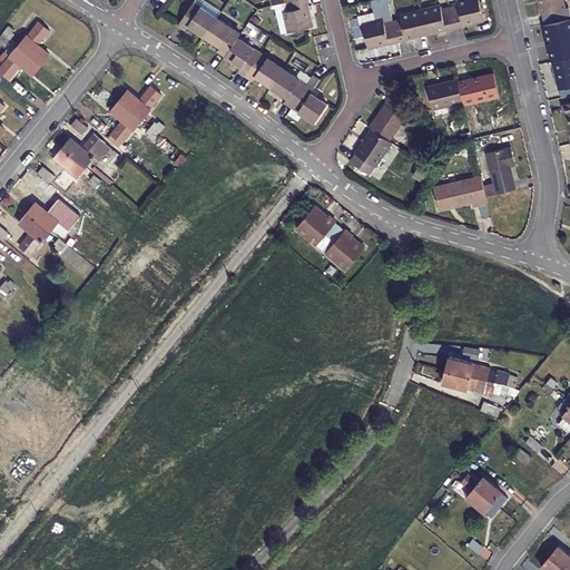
[(308,0),(303,0),(287,3),(288,11),(285,12),(291,33),(313,28),(308,8),(311,7),(308,0)]
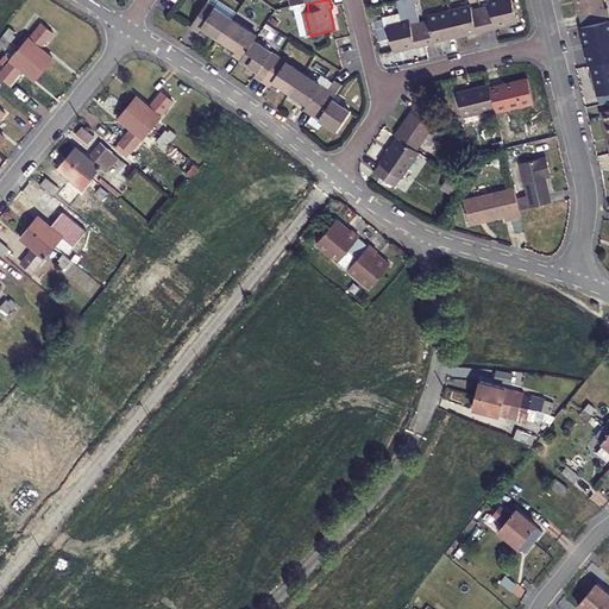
[(500,29),(498,26),(520,22),(514,0),(503,0),(493,2),(493,6),(476,10),(475,7),(432,18),(432,22),(414,25),(413,23),(391,27),(397,52),(419,46),(419,49),(438,43),(437,42),(479,31),(479,32),(500,29)]
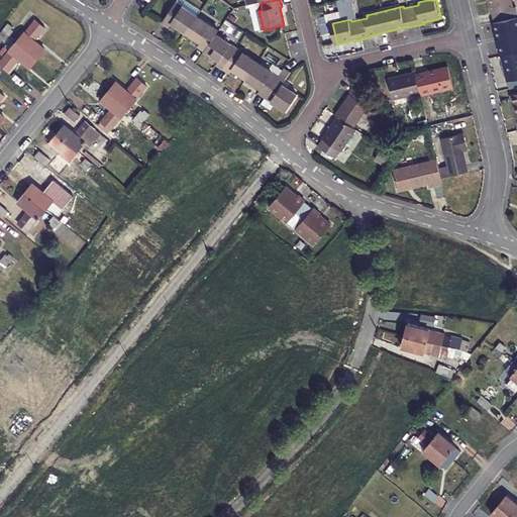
[(488,0),(491,12),(512,7),(510,0),(488,0)]
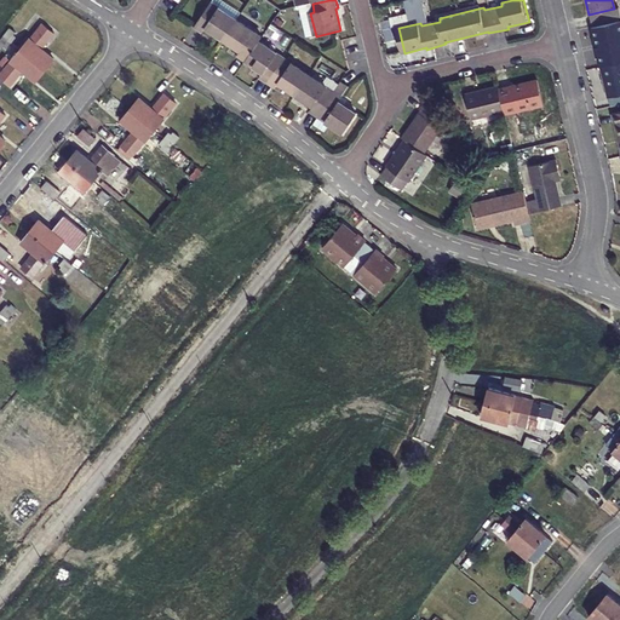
[(259,72),(257,76),(273,89),(276,84),(293,95),(310,107),(308,110),(342,133),(355,115),(337,102),(339,98),(332,93),(306,75),(292,64),(282,58),(258,41),(260,36),(235,18),(211,1),(194,26),(201,32),(205,27),(222,39),(239,51),(236,56),(244,61),(259,72)]
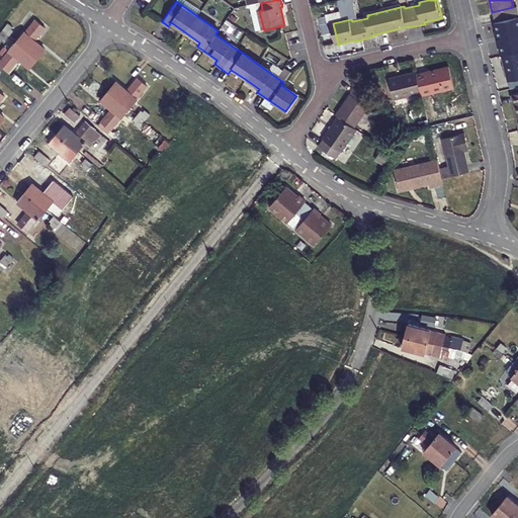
[(493,14),(495,23),(512,19),(517,17),(517,15),(516,8),(493,14)]
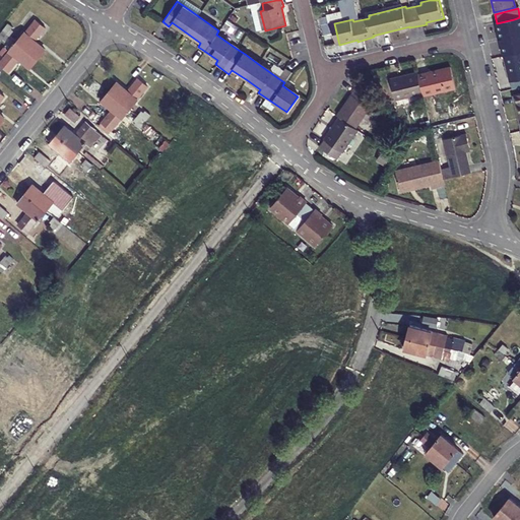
[(495,23),(510,83),(519,80),(519,17),(514,19),(497,23),(495,23)]
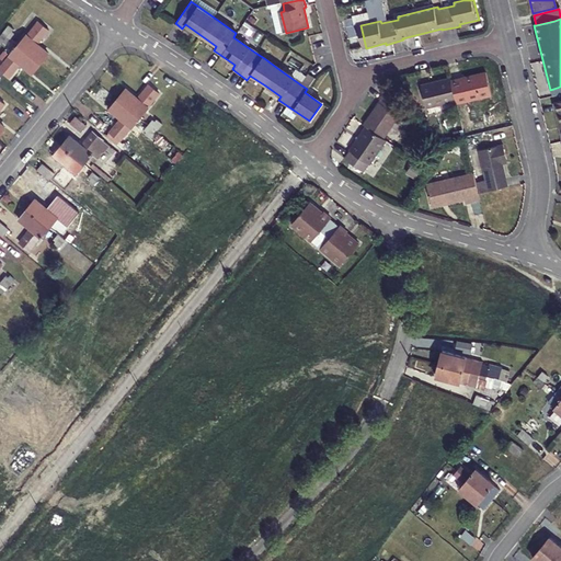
[(38,23),(20,46),(41,63),(48,54),(37,45),(48,32),(38,23)]
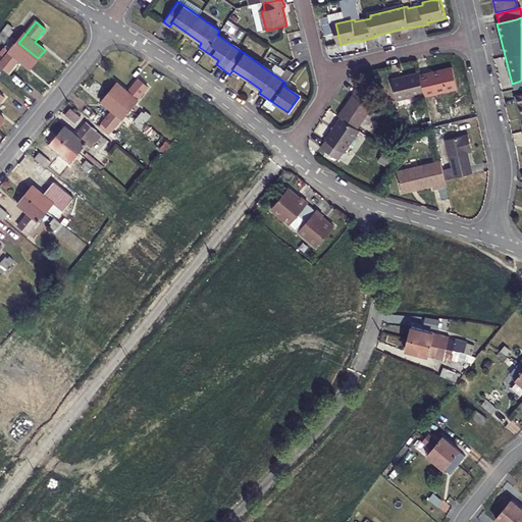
[(12,24),(6,32),(12,38),(16,33),(14,31),(15,29),(12,24)]
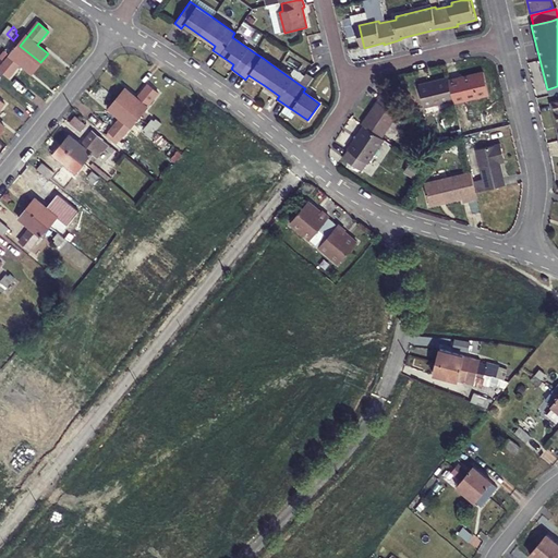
[(10,45),(13,40),(7,34),(1,40),(4,45),(7,43),(10,45)]
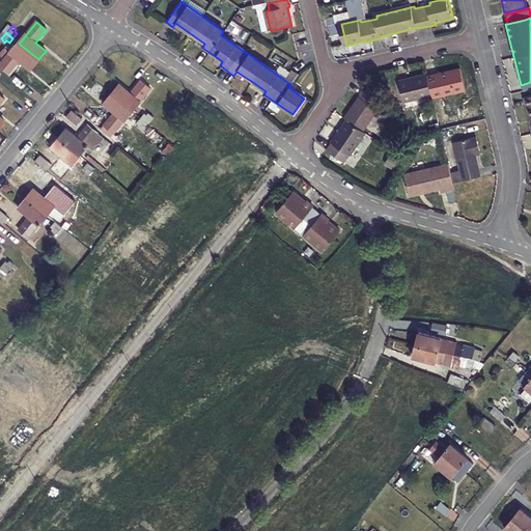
[(30,70),(38,59),(19,44),(0,65),(9,74),(20,60),(30,70)]
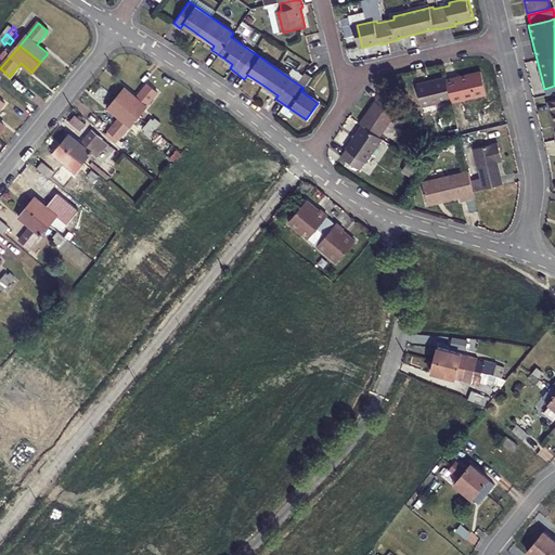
[(244,79),(230,68),(237,75),(244,79)]
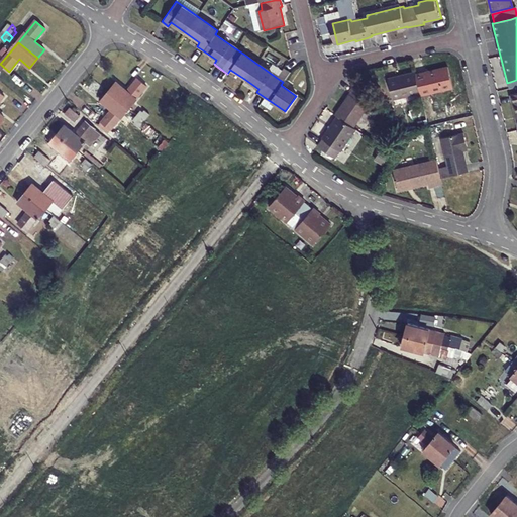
[(422,90),(423,94),(454,86),(450,65),(432,69),(432,71),(427,72),(427,70),(418,72),(422,90)]
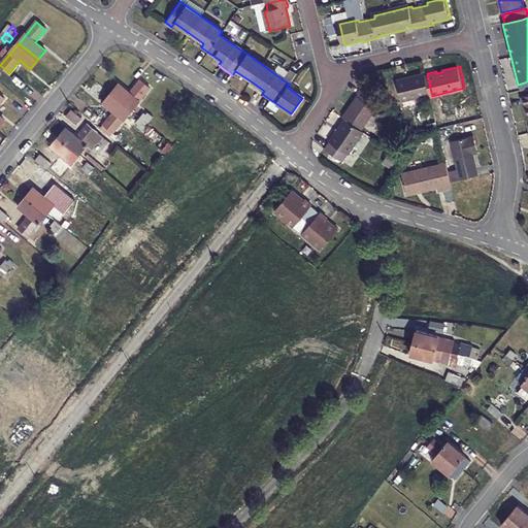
[(119,84),(111,93),(133,110),(144,97),(147,100),(153,94),(150,91),(151,89),(147,86),(156,75),(151,70),(141,80),(140,80),(135,88),(130,84),(126,89),(119,84)]
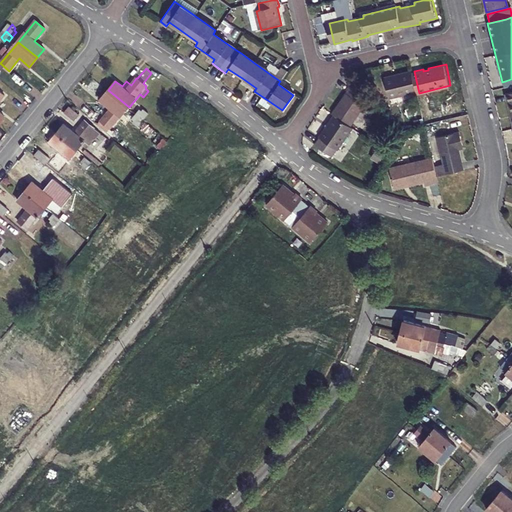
[(414,71),(413,69),(387,75),(391,95),(418,89),(414,71)]
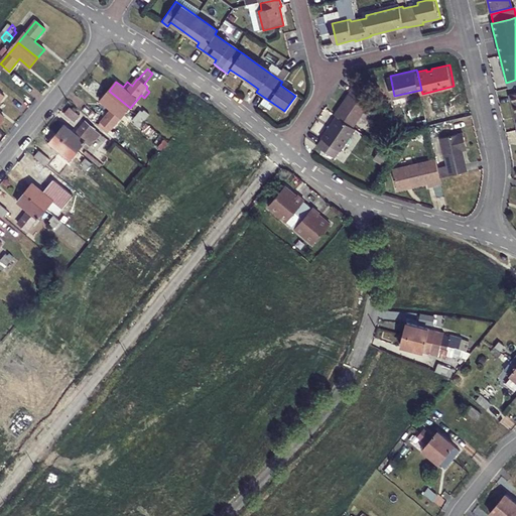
[(353,88),(346,99),(364,111),(367,107),(362,104),(365,100),(353,88)]
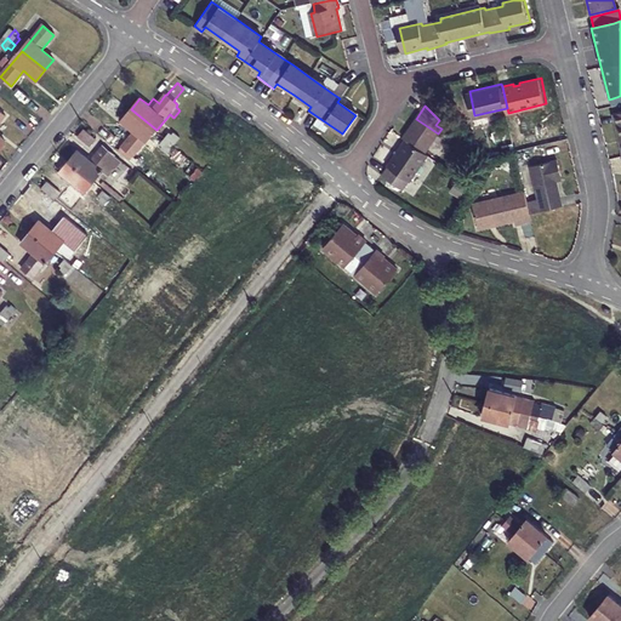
[(135,157),(157,130),(131,109),(121,121),(135,132),(123,146),(135,157)]
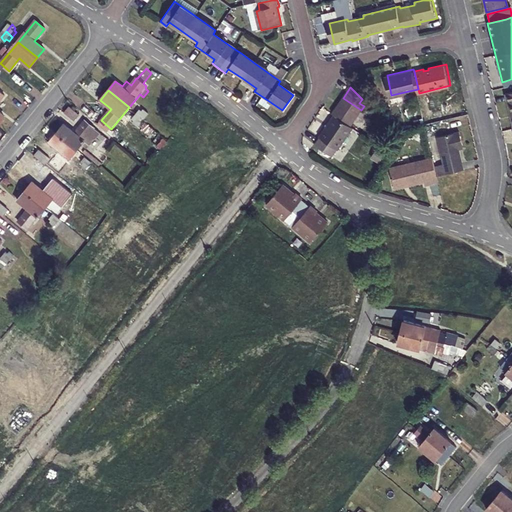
[(282,110),(254,91),(253,92),(260,97),(281,112),(282,110)]
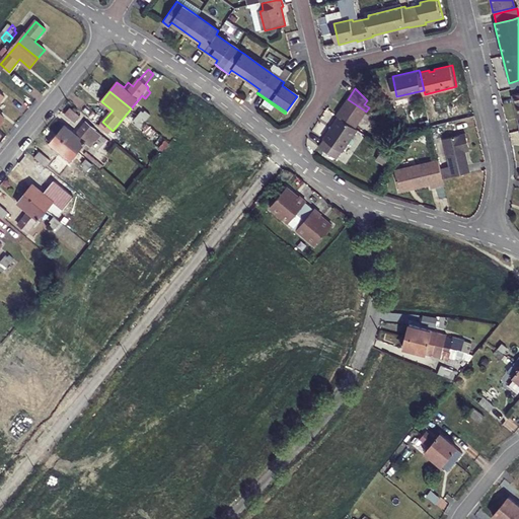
[(75,100),(85,109),(90,103),(80,94),(75,100)]
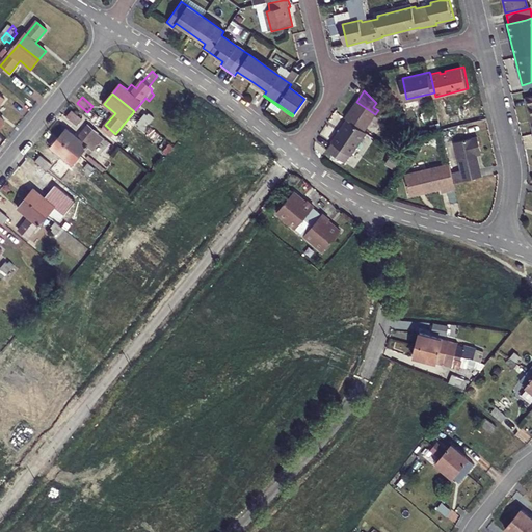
[(346,123),(348,124),(366,133),(375,114),(356,102),(346,123)]
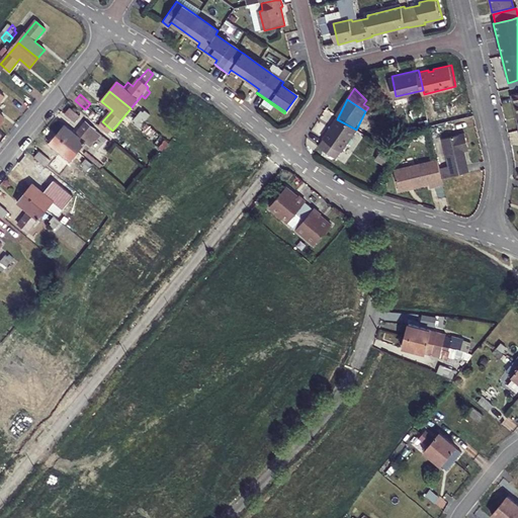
[(66,114),(75,123),(80,116),(71,109),(66,114)]
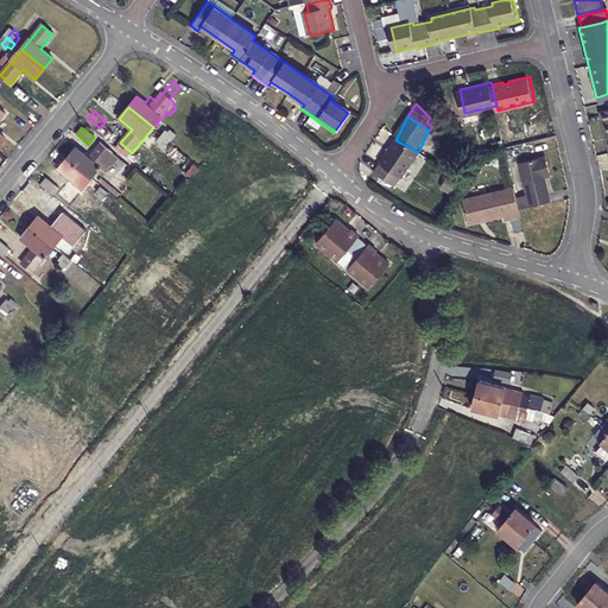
[(165,145),(175,137),(170,131),(160,139),(165,145)]
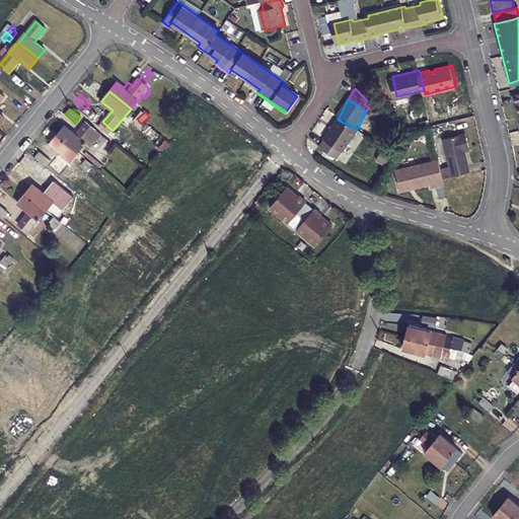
[(357,130),(340,121),(329,140),(349,153),(360,132),(357,130)]
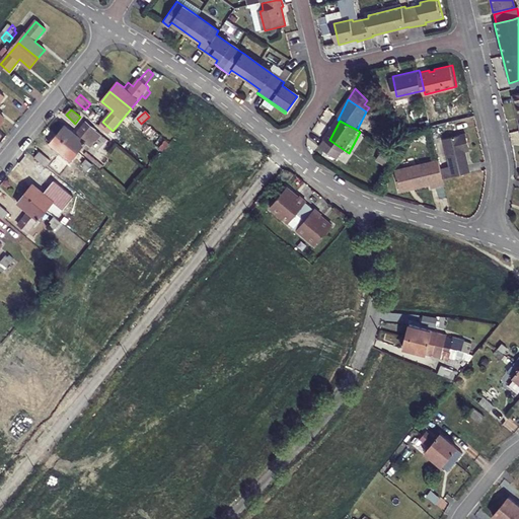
[(65,126),(57,136),(78,153),(91,137),(96,141),(101,135),(86,122),(76,134),(65,126)]
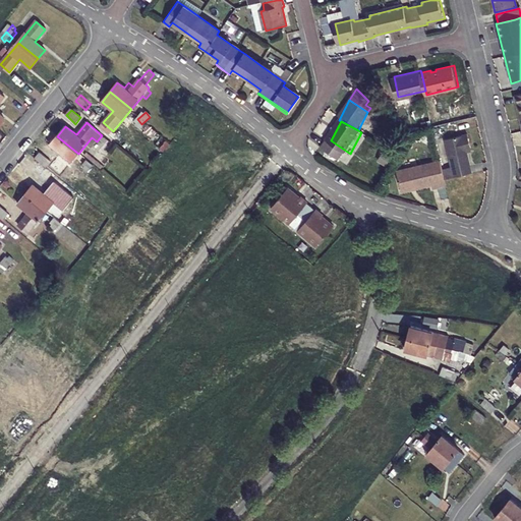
[(471,174),(467,152),(466,147),(470,145),(468,133),(445,137),(451,165),(449,166),(446,167),(448,178),(471,174)]
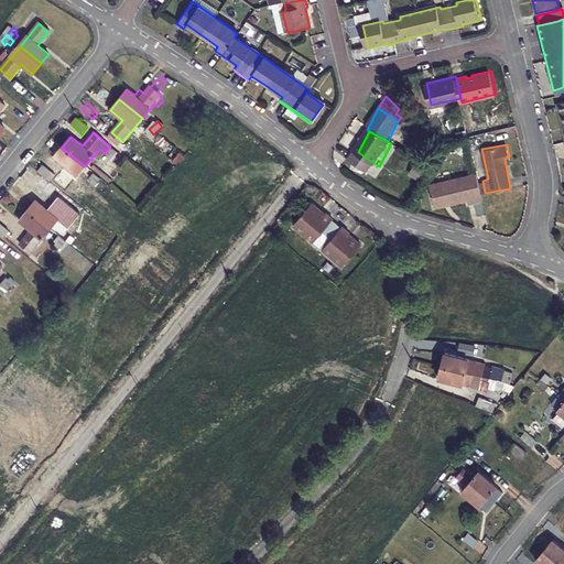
[(131,147),(126,153),(131,158),(136,150),(131,147)]
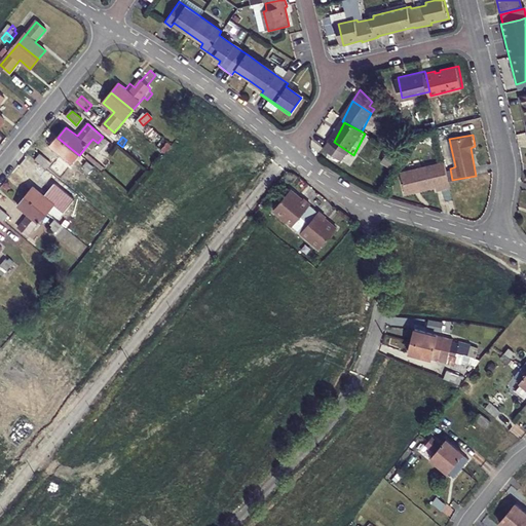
[(61,176),(79,155),(58,138),(51,146),(62,155),(51,167),(61,176)]
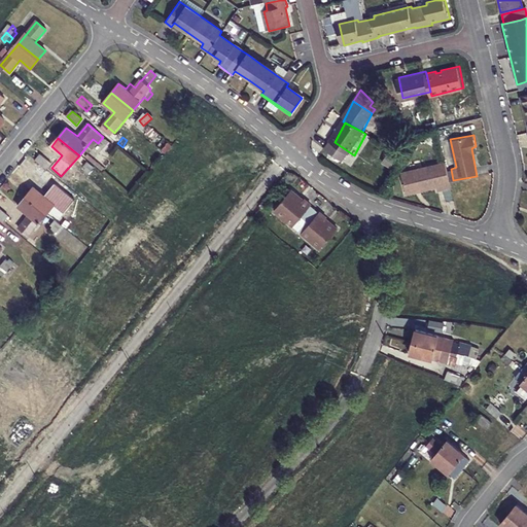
[(348,166),(354,155),(335,142),(327,155),(348,166)]
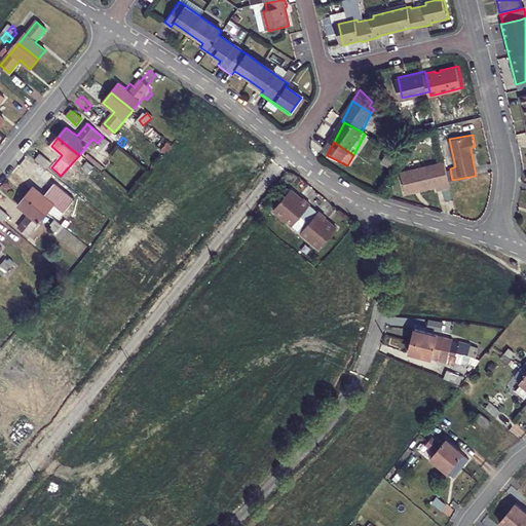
[(40,155),(35,160),(46,168),(50,163),(40,155)]
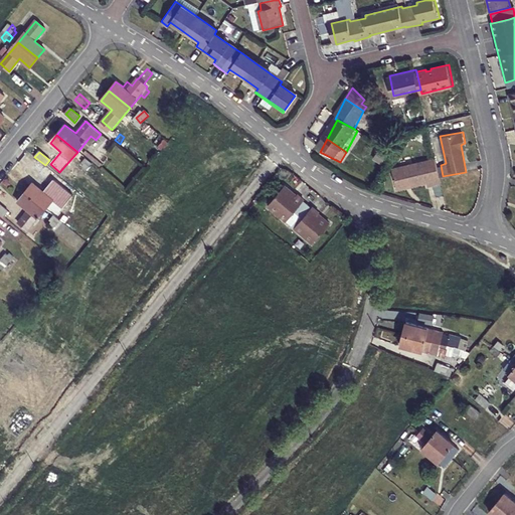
[(442,182),(437,156),(393,166),(398,188),(427,181),(428,185),(442,182)]
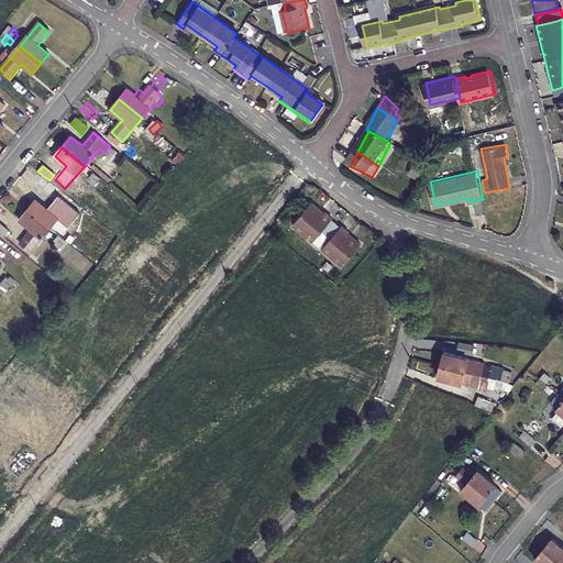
[(100,178),(94,173),(89,178),(91,180),(89,183),(94,186),(100,178)]
